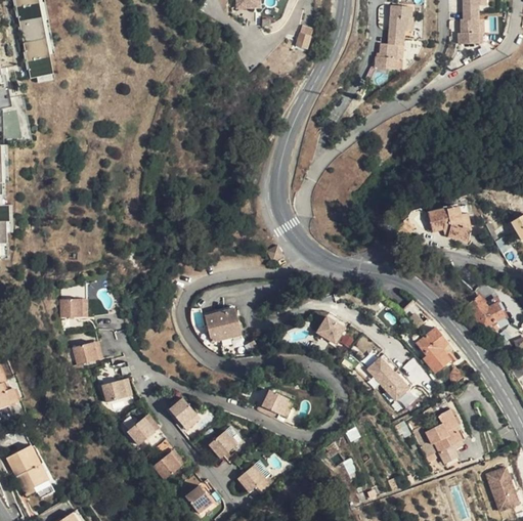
[(54,49),(45,0),(15,0),(31,75),(54,71),(50,50),(54,49)]
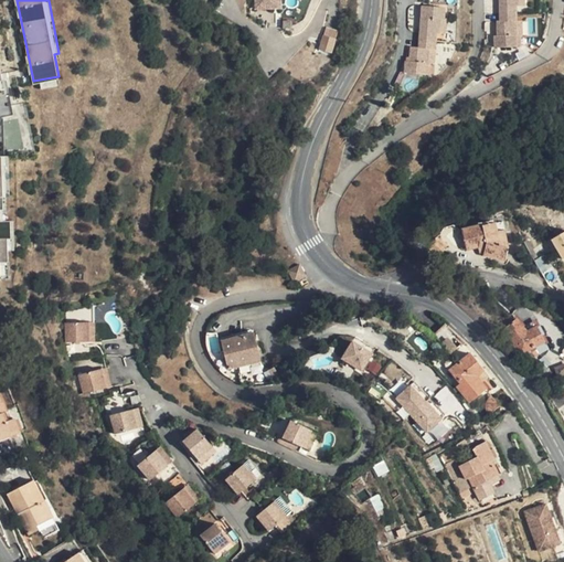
[(421,0),(419,33),(434,33),(435,27),(437,27),(437,11),(442,12),(442,0),(421,0)]
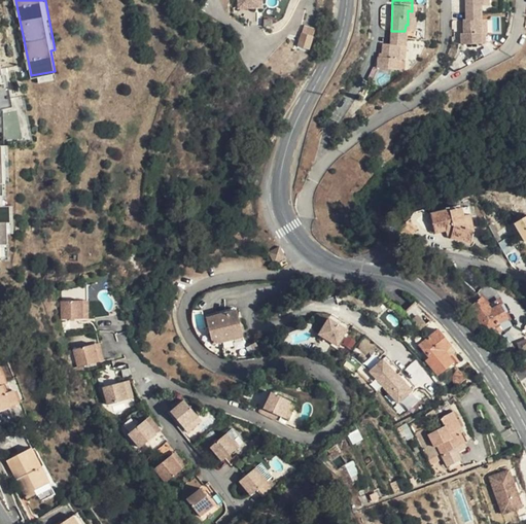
[(485,36),(485,26),(482,26),(482,11),(481,5),(464,5),(464,12),(461,12),(462,26),(460,26),(459,36),(485,36)]
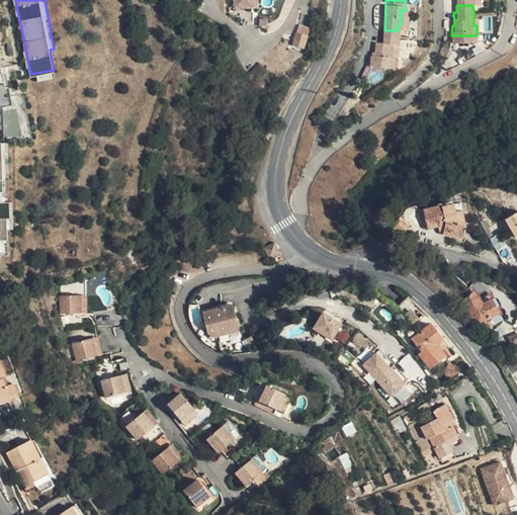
[(298,23),(292,43),(305,47),(310,26),(298,23)]
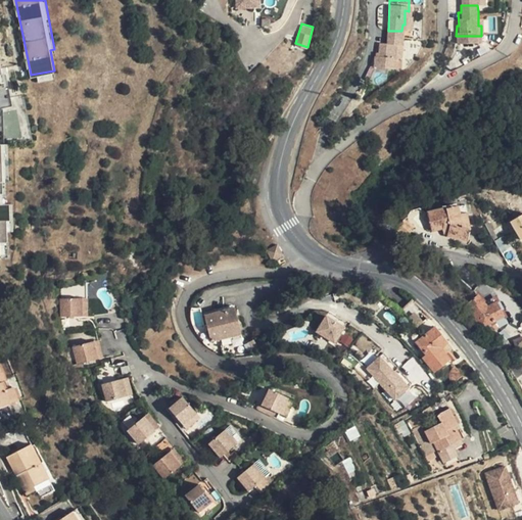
[(398,62),(398,53),(396,53),(396,38),(401,38),(401,31),(388,31),(388,38),(380,38),(380,51),(375,50),(375,61),(398,62)]
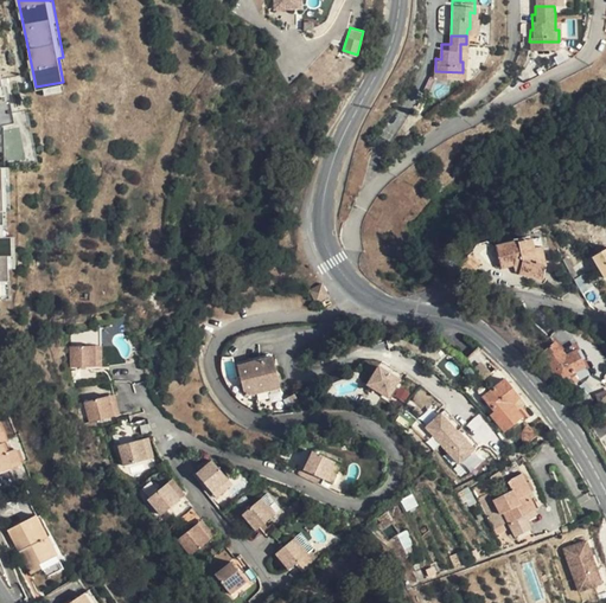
[(10,233),(7,165),(0,165),(0,290),(10,290),(10,264),(16,264),(14,233),(10,233)]
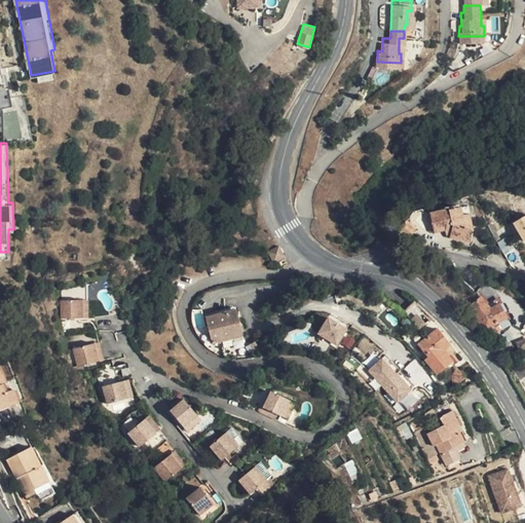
[(465,229),(461,214),(460,207),(429,212),(433,229),(444,227),(448,227),(450,233),(469,238),(472,228),(465,229)]
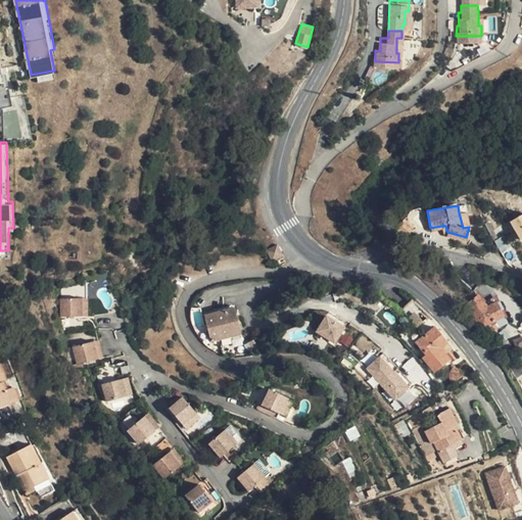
[(466,210),(459,213),(463,228),(469,227),(470,227),(466,210)]
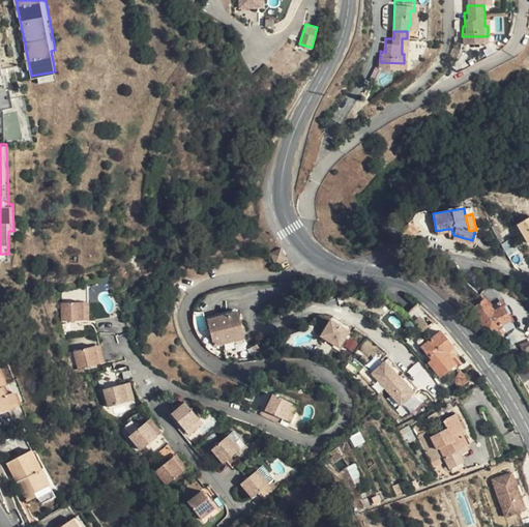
[(527,240),(528,239),(528,213),(517,221),(527,240)]
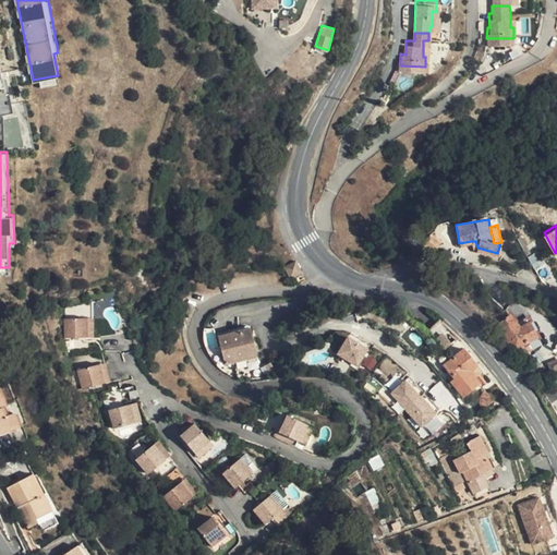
[(430,231),(423,241),(434,249),(442,239),(430,231)]
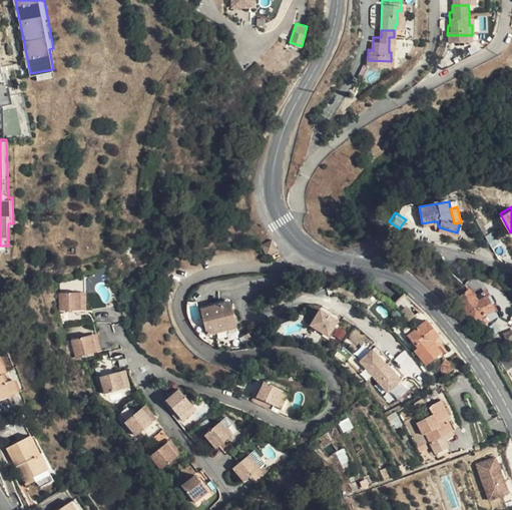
[(271,238),(261,241),(264,252),(274,249),(271,238)]
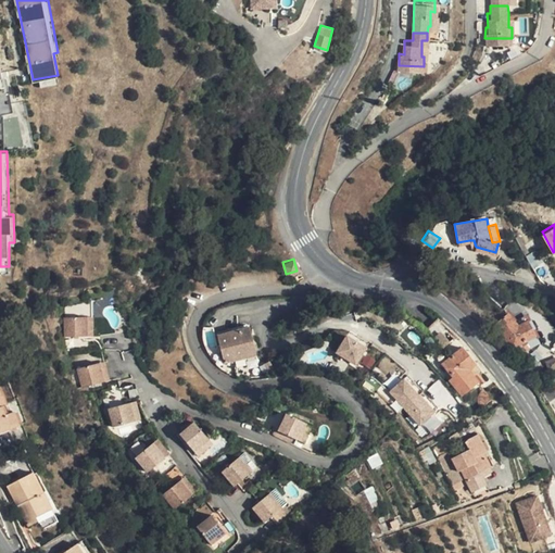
[(508,313),(493,324),(512,347),(534,335),(527,319),(517,324),(508,313)]
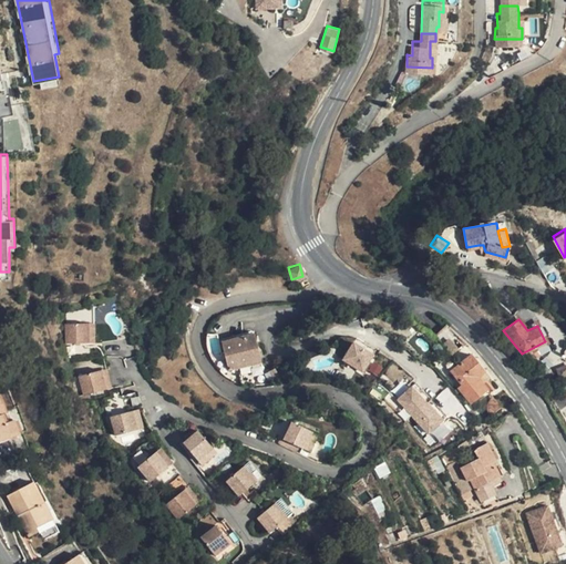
[(67,342),(90,342),(90,324),(67,324),(67,342)]
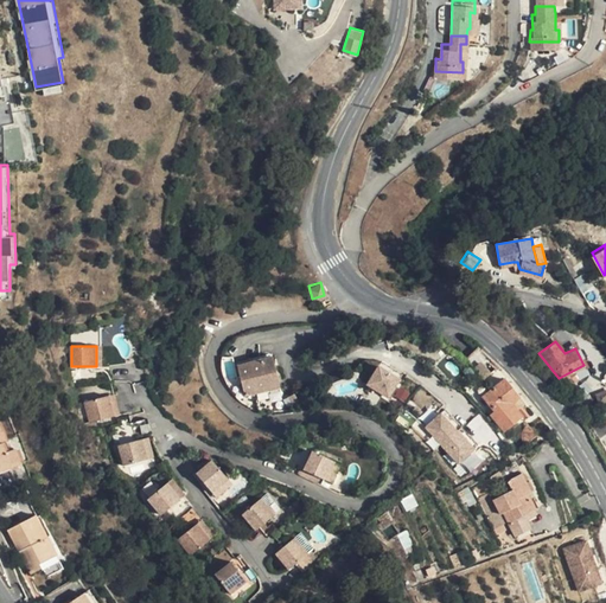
[(490,370),(482,359),(473,366),(482,376),(490,370)]
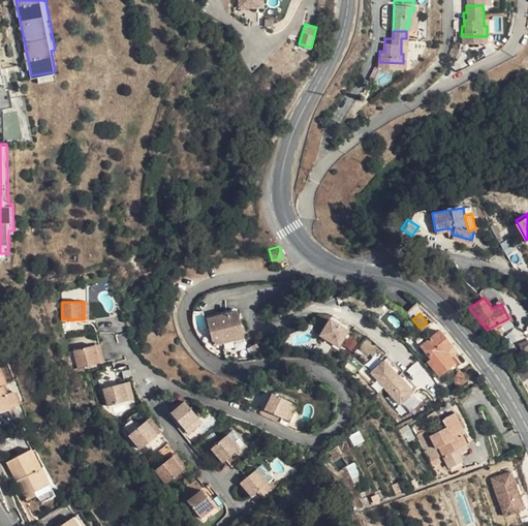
[(214,347),(228,343),(244,339),(237,314),(207,323),(214,347)]
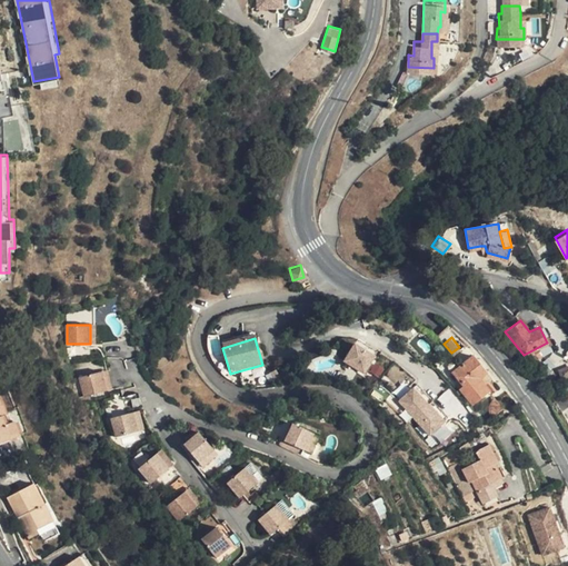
[(357,339),(342,360),(362,373),(376,350),(357,339)]
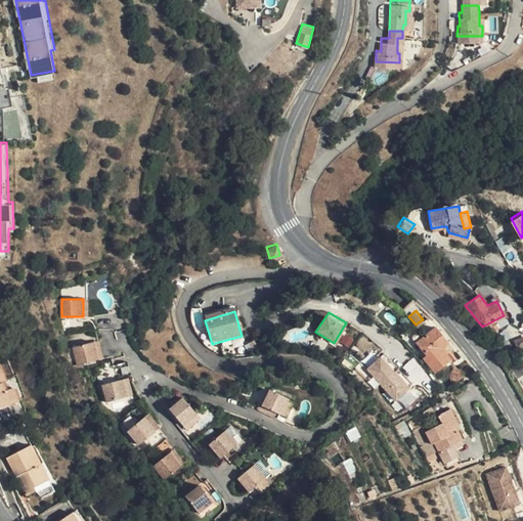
[(435,328),(417,341),(426,353),(423,356),(433,371),(449,357),(445,352),(451,346),(435,328)]
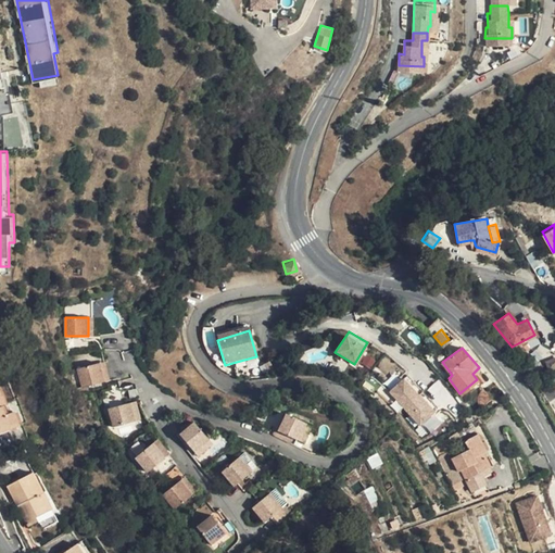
[(260,367),(256,356),(240,361),(243,372),(260,367)]
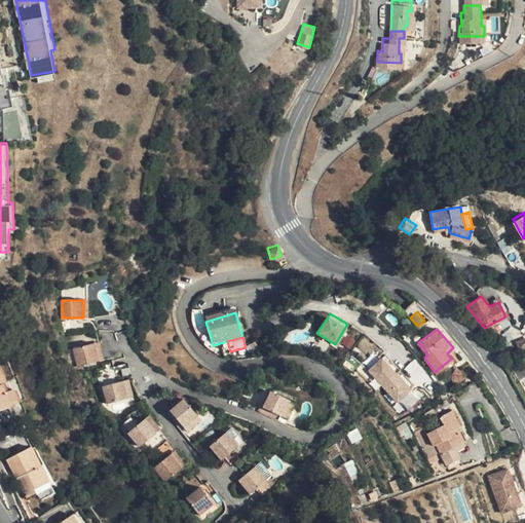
[(100,341),(95,342),(100,360),(105,359),(100,341)]
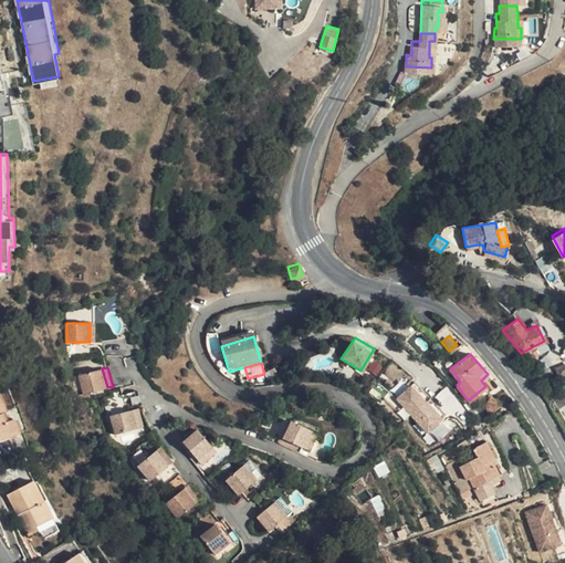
[(107,387),(102,368),(79,375),(85,394),(107,387)]
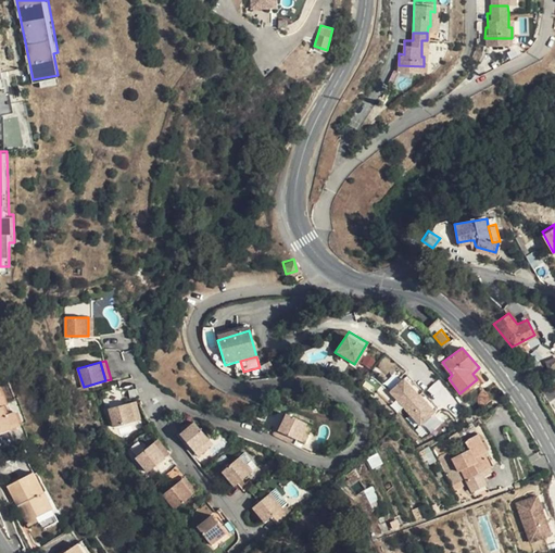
[(395,372),(386,380),(390,386),(400,377),(395,372)]
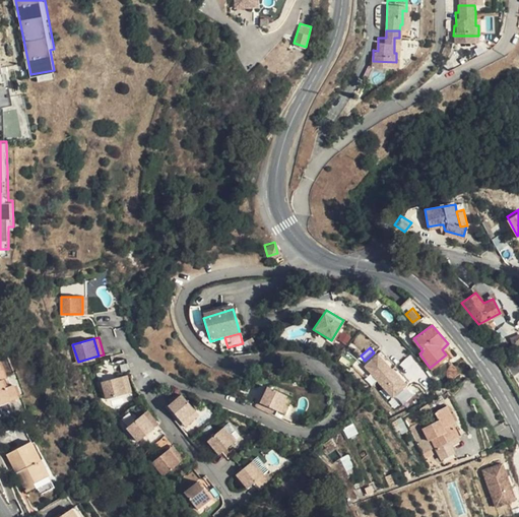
[(129,356),(114,361),(118,374),(133,369),(129,356)]
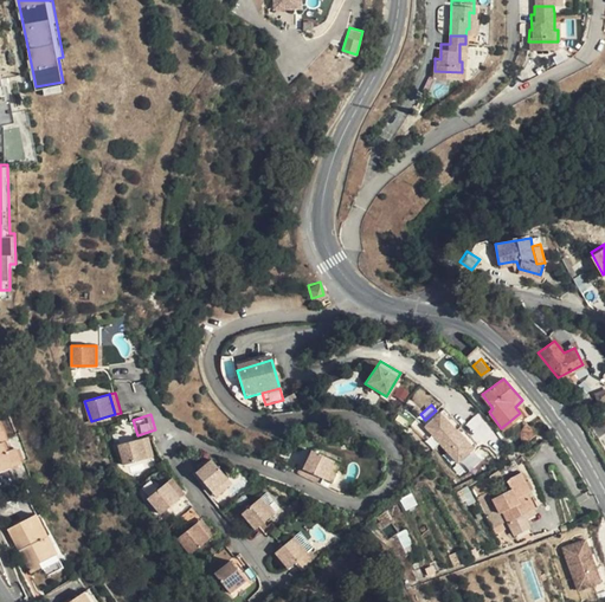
[(461,425),(442,445),(459,463),(478,442),(461,425)]
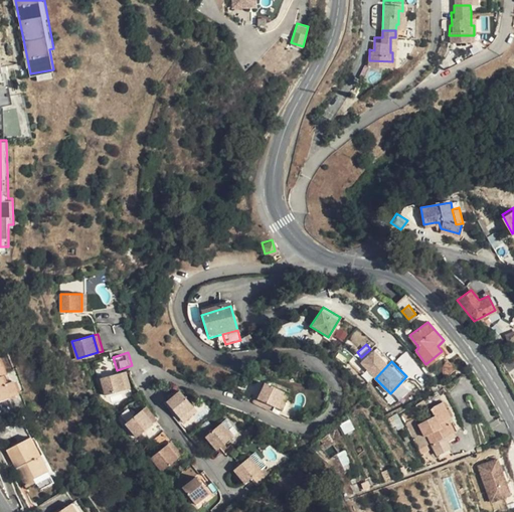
[(0,398),(16,392),(12,379),(6,380),(1,364),(0,364),(0,398)]
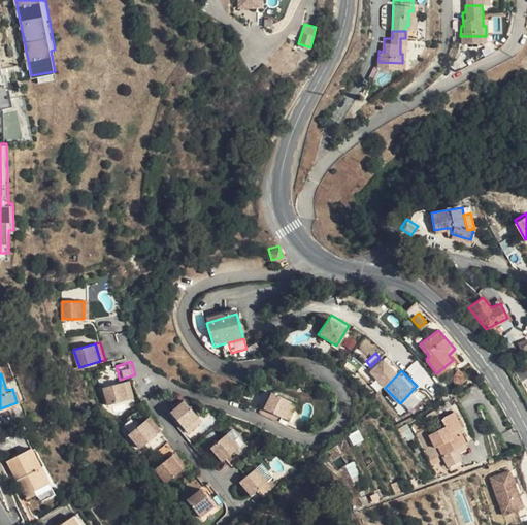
[(131,379),(126,380),(131,396),(136,395),(131,379)]
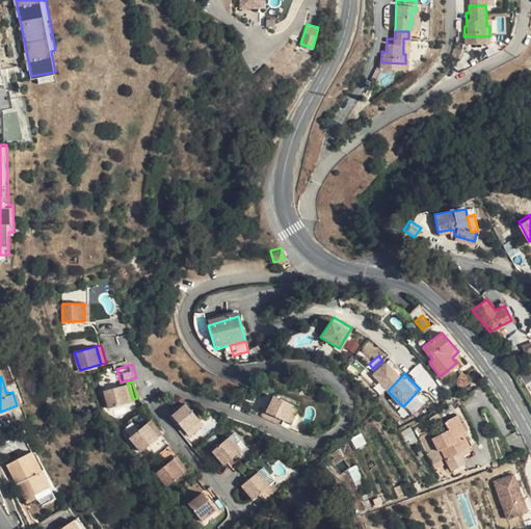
[(127,382),(106,389),(111,406),(132,399),(127,382)]
